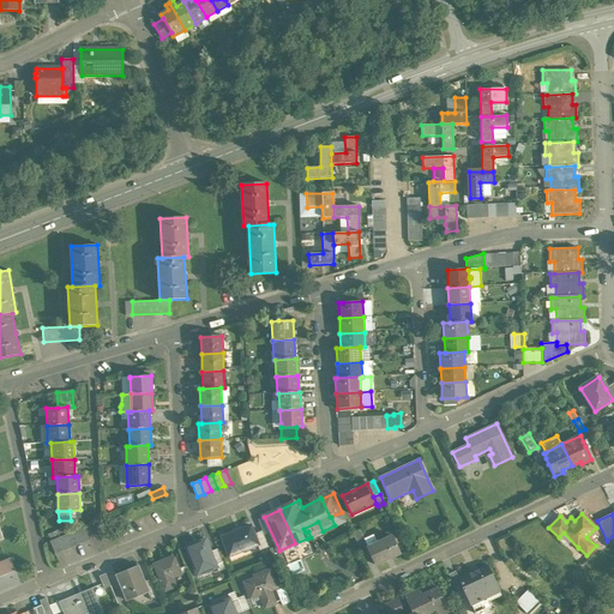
[(251,525),(221,537),(229,557),(257,545),(258,545),(254,534),(251,525)]
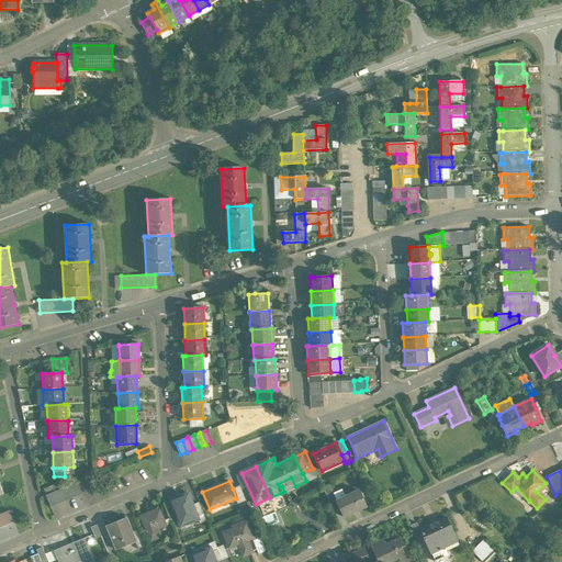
[(81,494),(76,483),(70,485),(75,497),(81,494)]
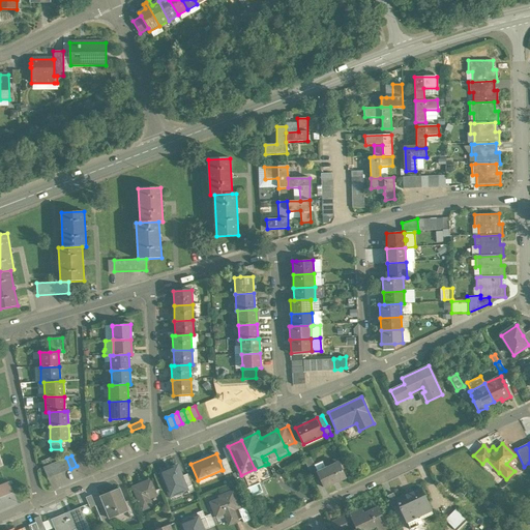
[(70,469),(66,458),(60,460),(64,471),(70,469)]
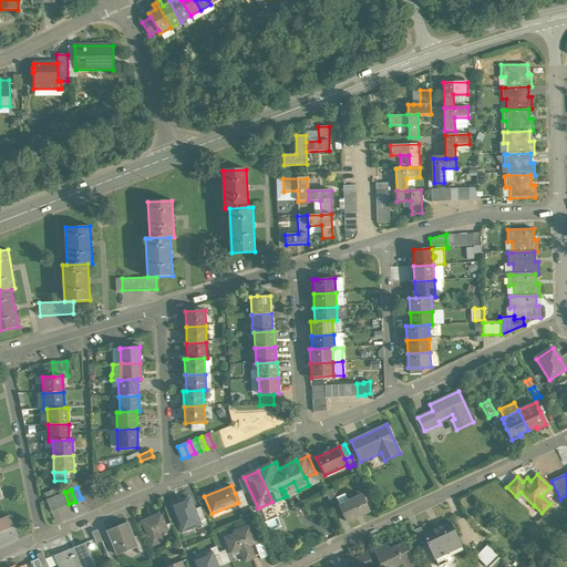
[(241,490),(235,493),(238,503),(237,503),(239,508),(247,505),(241,490)]
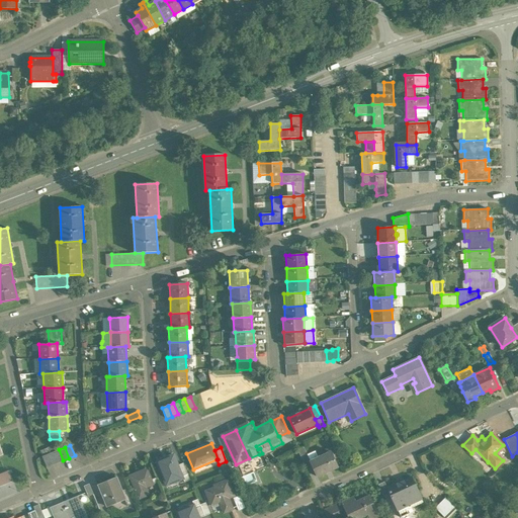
[(304,447),(297,450),(303,461),(309,458),(304,447)]
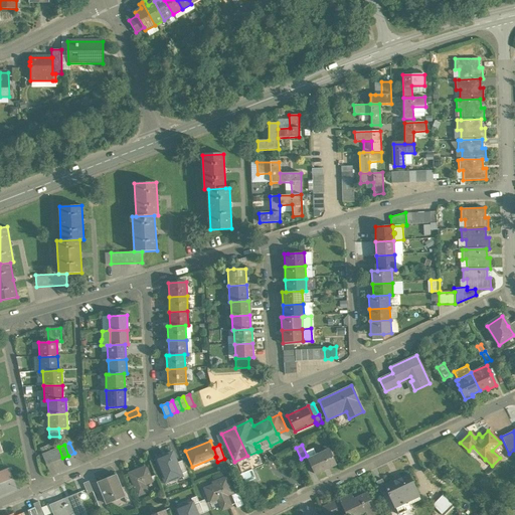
[(62,458),(58,447),(53,450),(57,461),(62,458)]
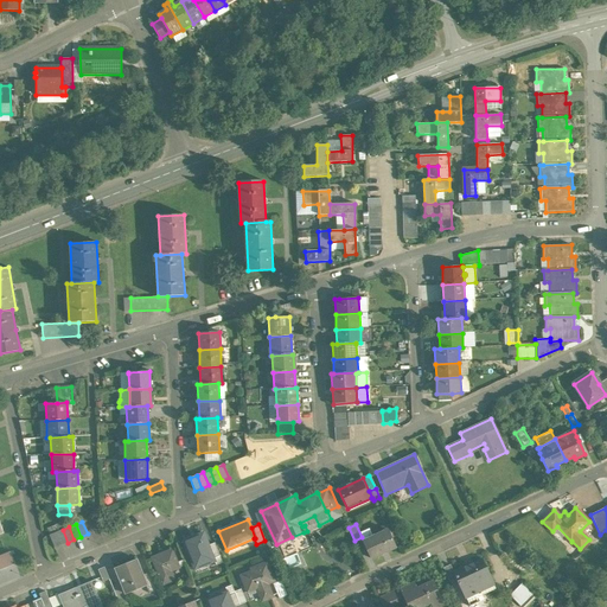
[(63,530),(56,532),(61,545),(68,543),(63,530)]
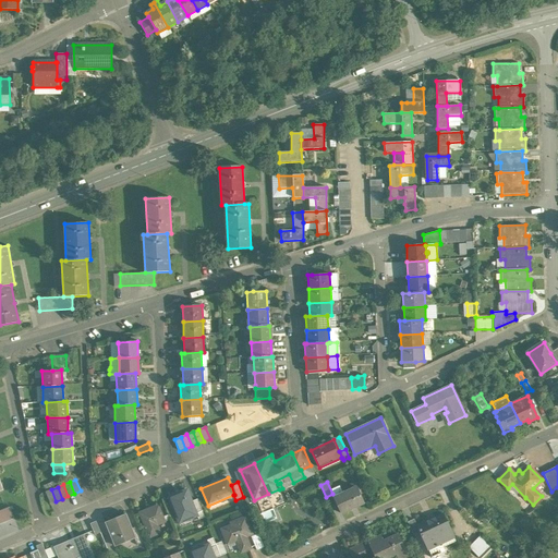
[(356,487),(334,498),(340,513),(363,502),(356,487)]
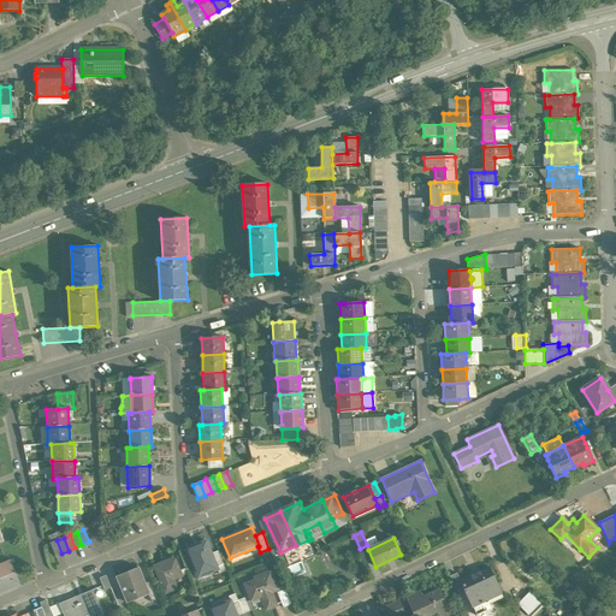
[(57,540),(49,543),(55,556),(61,554),(57,540)]
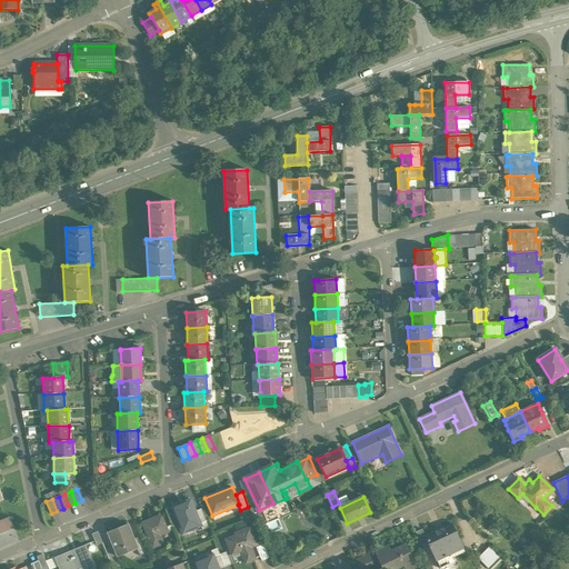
[(172,508),(182,533),(201,527),(195,512),(190,500),(172,508)]
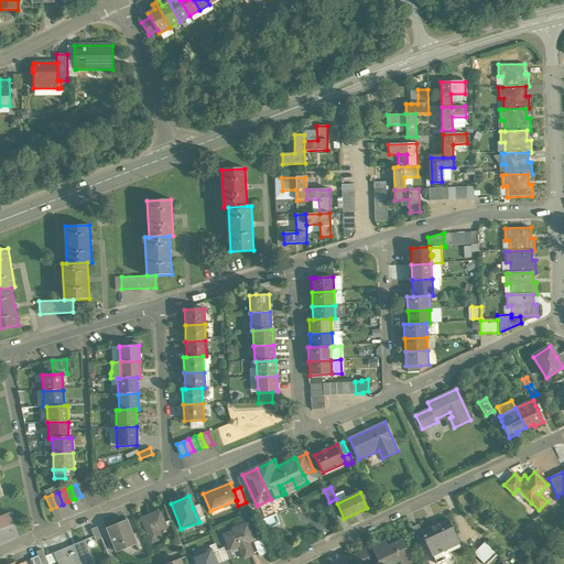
[(199,506),(193,508),(199,522),(201,525),(206,523),(199,506)]
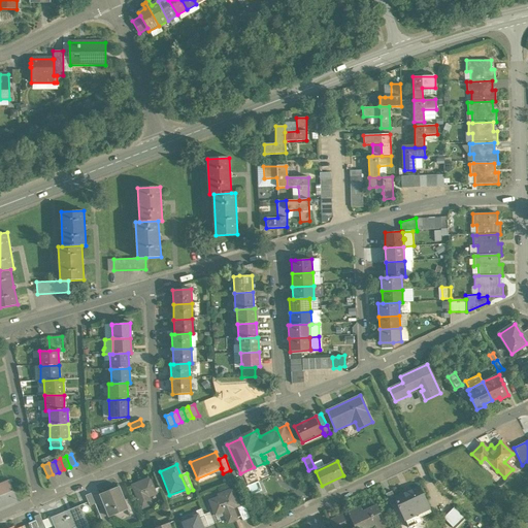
[(149,479),(132,486),(138,500),(141,508),(151,504),(147,497),(155,494),(149,479)]
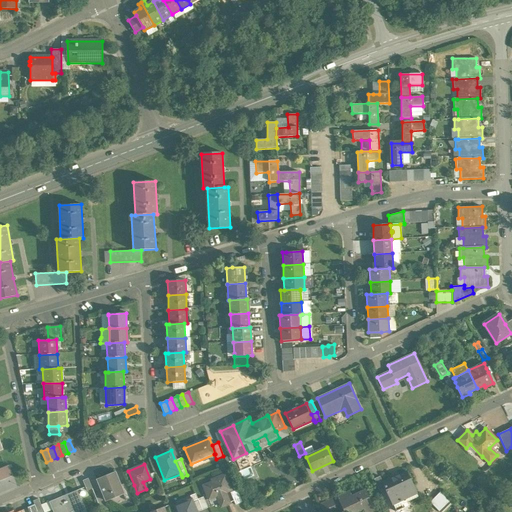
[(8,466),(0,468),(0,480),(12,476),(8,466)]
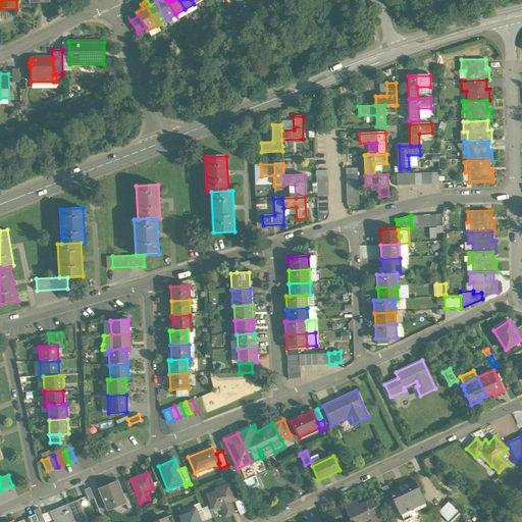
[(389,491),(389,492),(392,498),(400,514),(409,510),(424,502),(414,480),(389,491)]
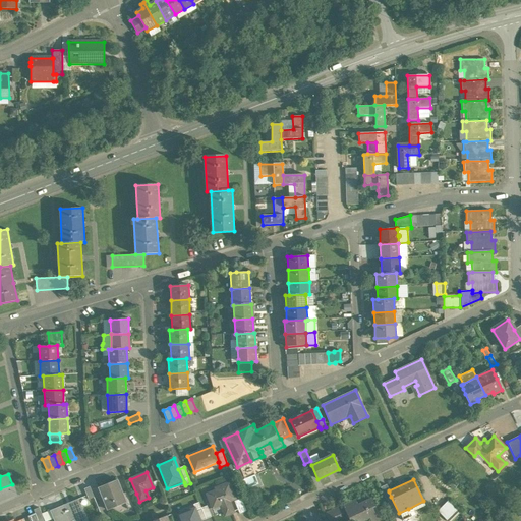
[(117,480),(98,488),(107,510),(125,503),(126,502),(122,494),(117,480)]
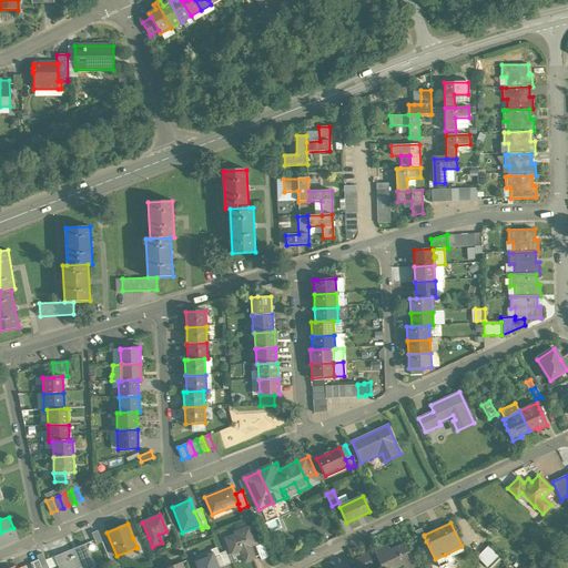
[(249,526),(234,533),(235,535),(225,539),(232,554),(240,550),(245,563),(254,558),(250,546),(256,544),(249,526)]
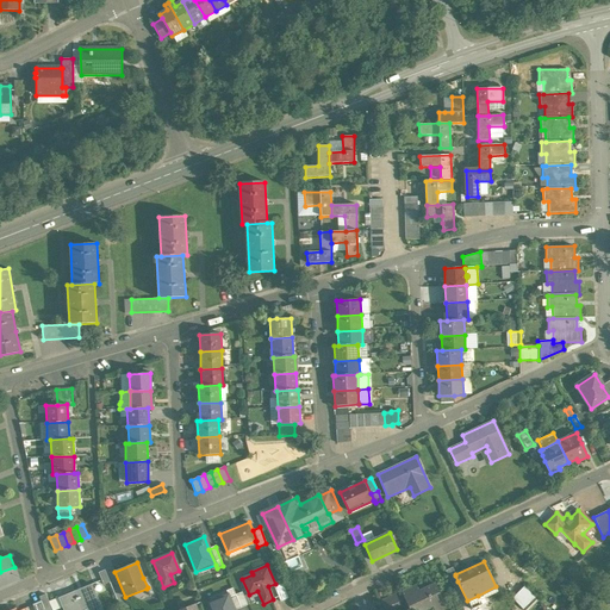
[(452,567),(444,571),(452,585),(458,582),(455,576),(455,574),(452,567)]
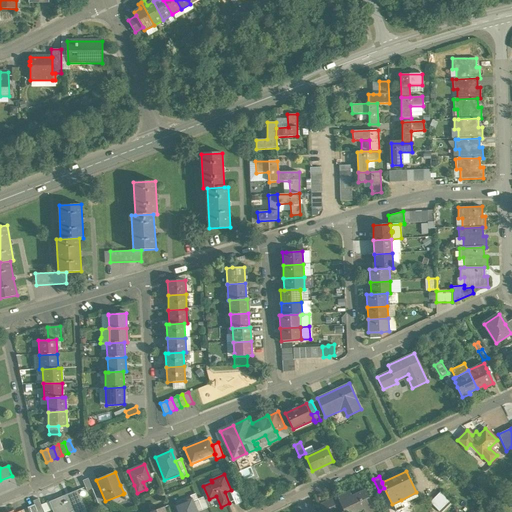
[(92,489),(88,478),(82,480),(86,491),(92,489)]
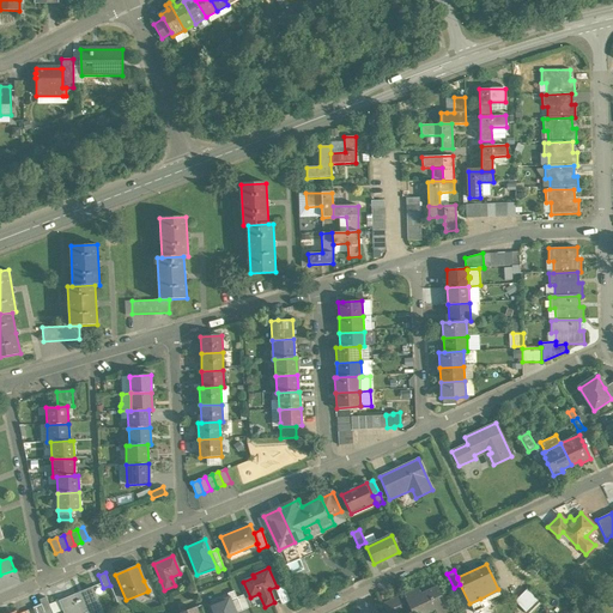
[(158,596),(151,578),(144,581),(149,590),(147,592),(150,599),(158,596)]
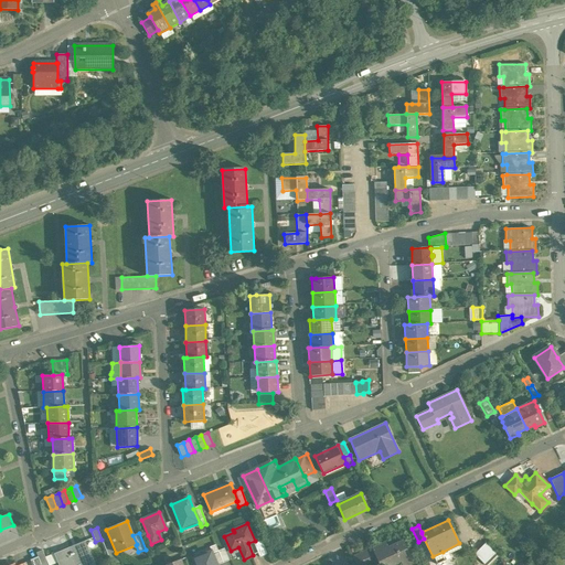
[(94,564),(85,541),(70,547),(76,564),(94,564)]
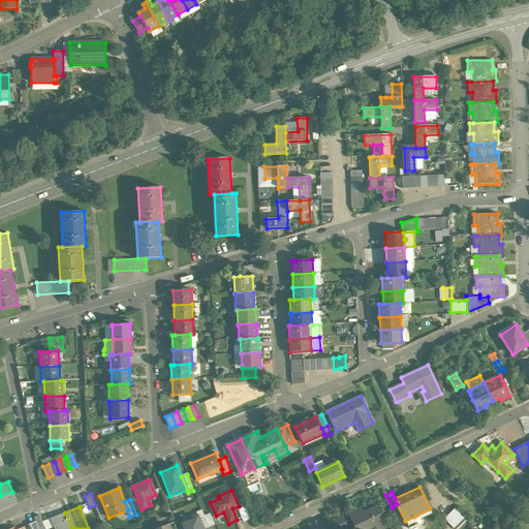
[(250,520),(245,506),(238,509),(243,522),(250,520)]
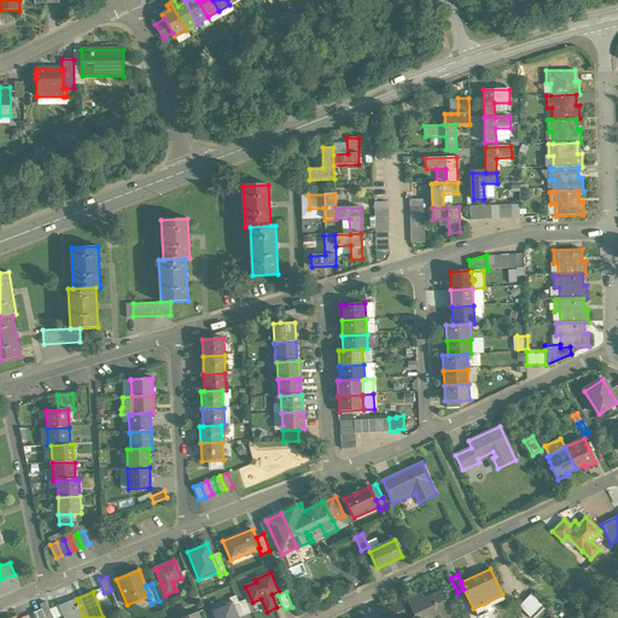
[(421,594),(407,601),(412,611),(414,617),(427,617),(438,616),(439,617),(449,612),(441,593),(424,600),(421,594)]
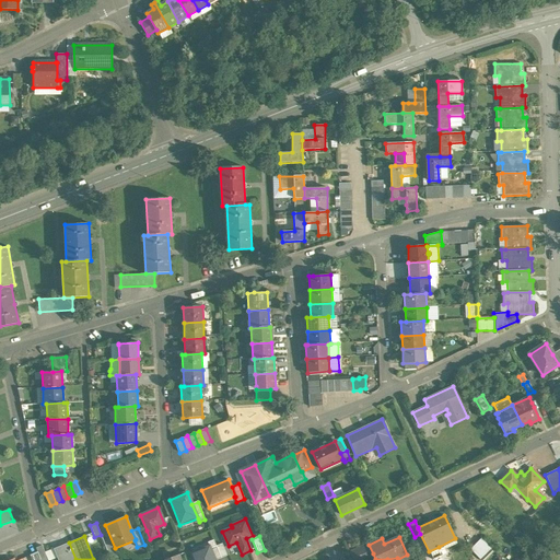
[(480,538),(469,549),(479,559),(491,549),(480,538)]
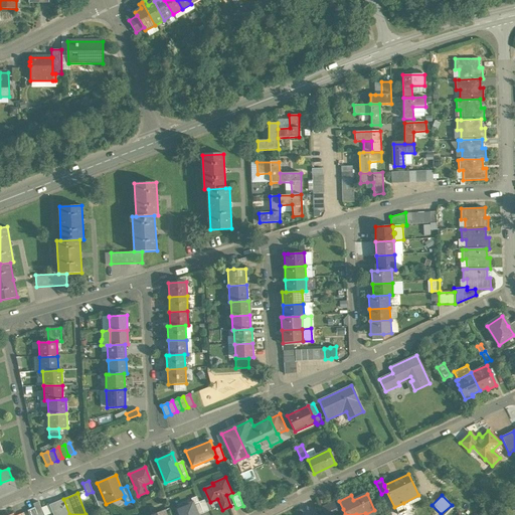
[(192,503),(197,514),(199,514),(203,514),(196,497),(191,499),(192,503)]
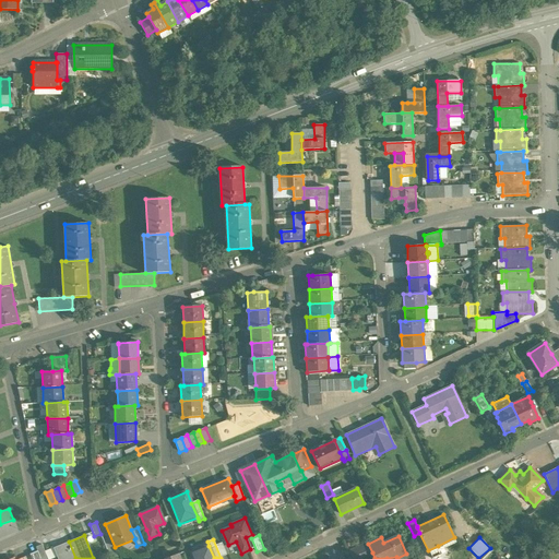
[(75,558),(69,542),(54,548),(58,558),(75,558)]
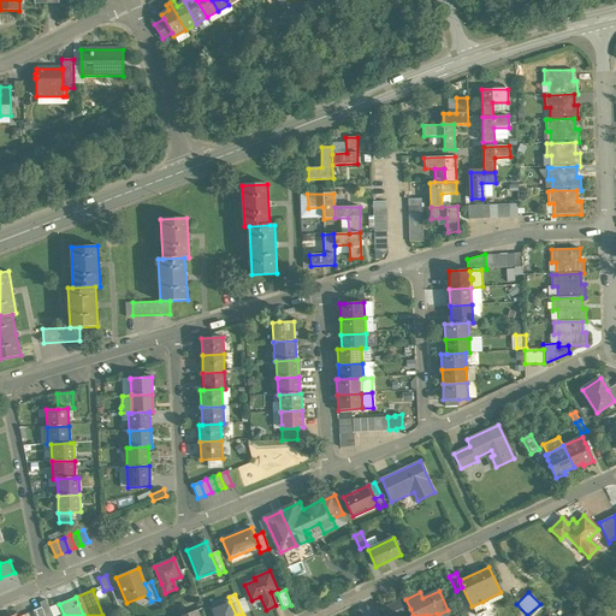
[(406,598),(392,604),(398,615),(410,609),(406,599),(406,598)]
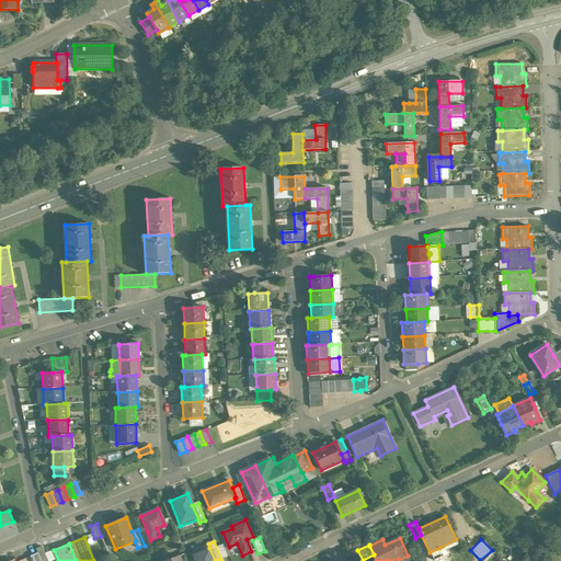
[(46,558),(42,547),(36,549),(41,560),(46,558)]
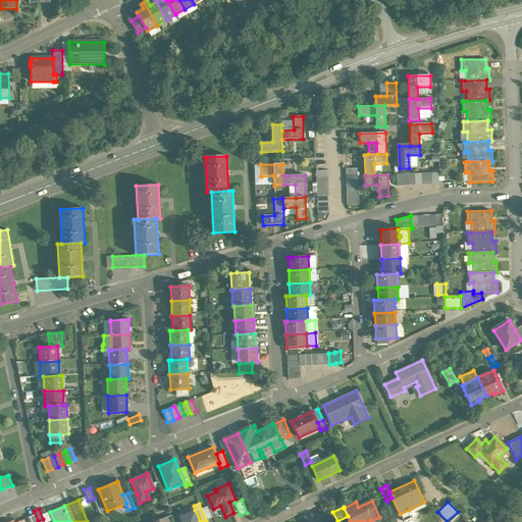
[(178,516),(179,521),(200,521),(195,510),(178,516)]
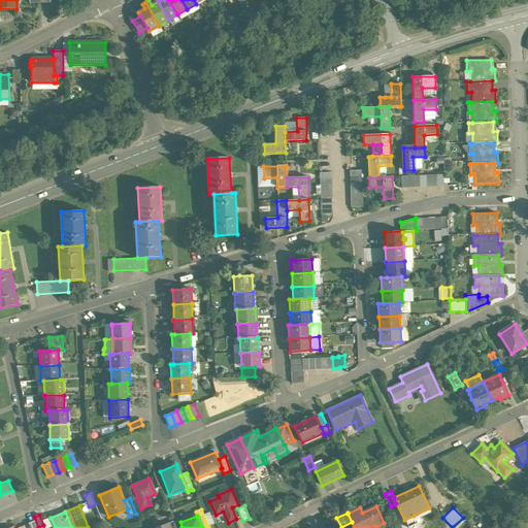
[(414,516),(404,520),(408,527),(417,523),(414,516)]
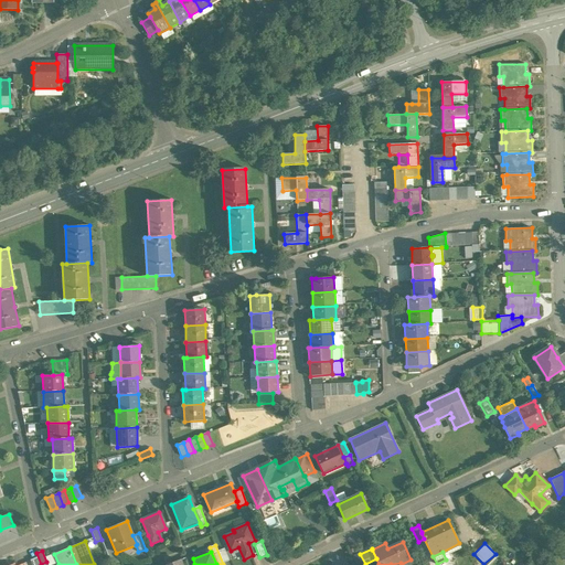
[(360,554),(353,557),(356,564),(365,564),(360,554)]
